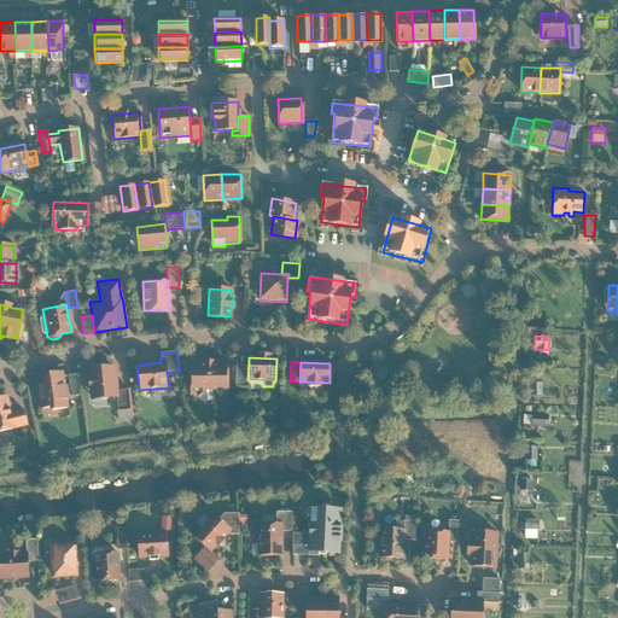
[(227,363),(190,363),(191,394),(227,394),(227,363)]
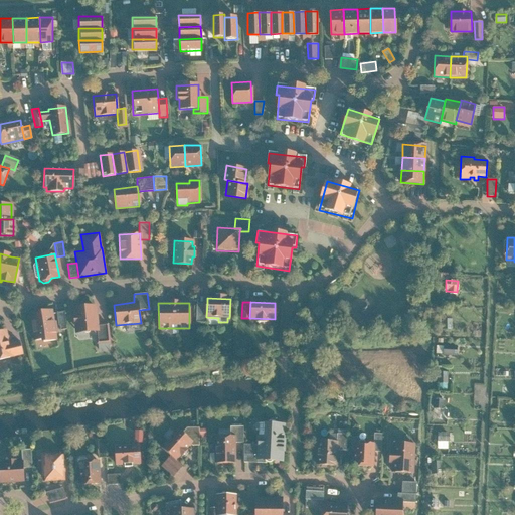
[(206,317),(207,304),(196,304),(195,321),(206,322),(206,317)]
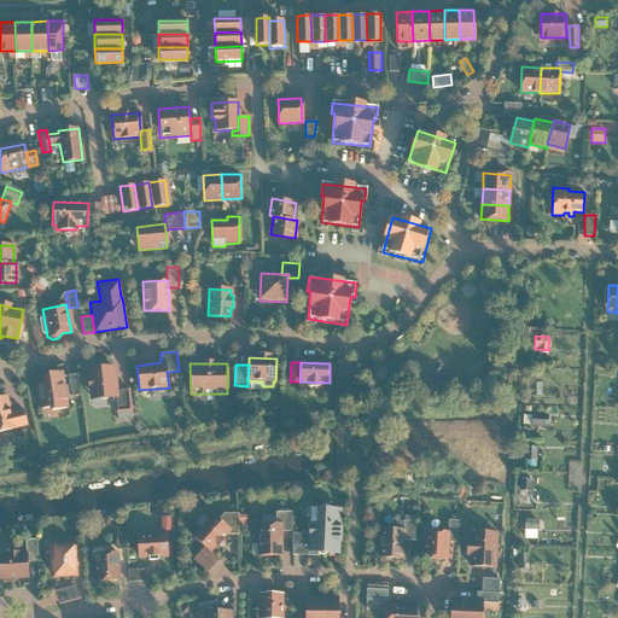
[(115,391),(112,367),(88,369),(91,397),(115,395),(115,391)]
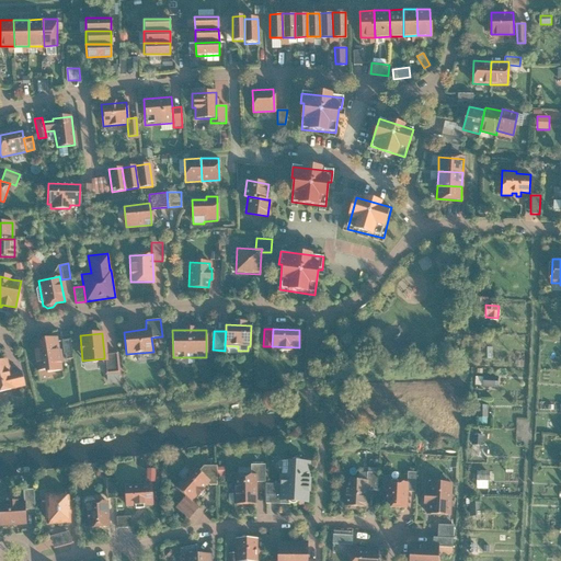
[(59,371),(55,339),(41,341),(41,344),(35,345),(38,371),(46,369),(46,373),(59,371)]
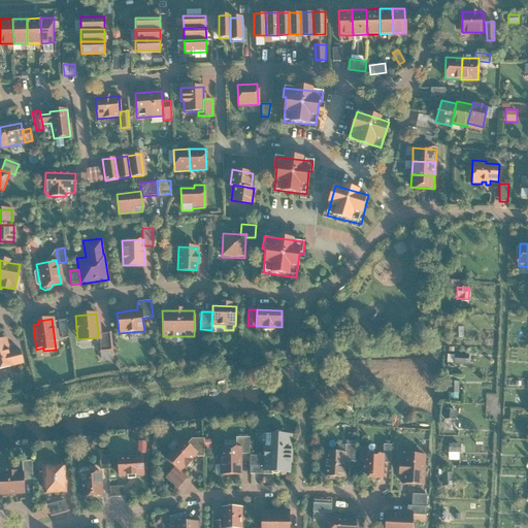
[(67,337),(64,320),(57,321),(59,333),(60,333),(61,338),(67,337)]
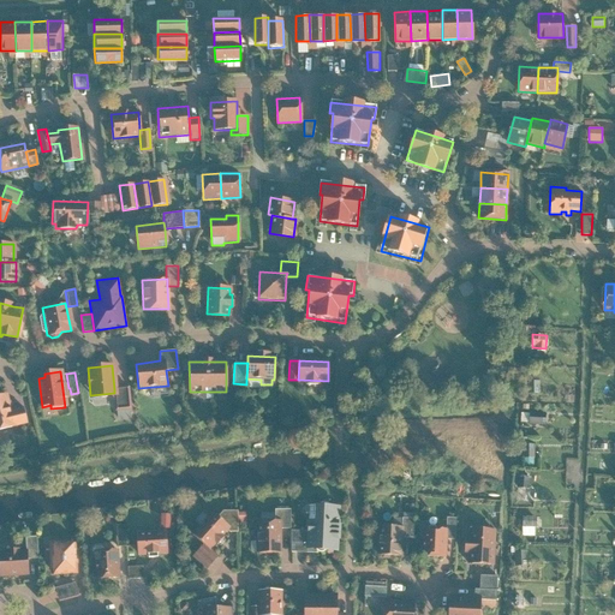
[(541,393),(539,381),(529,381),(529,394),(541,393)]
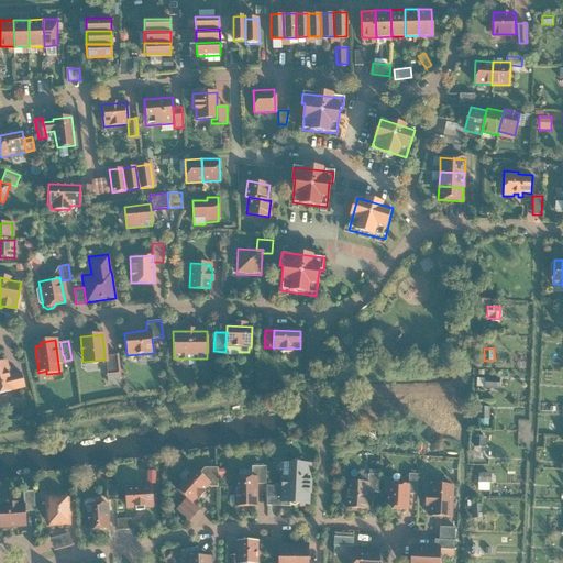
[(117,355),(105,356),(105,360),(106,375),(119,374),(117,355)]
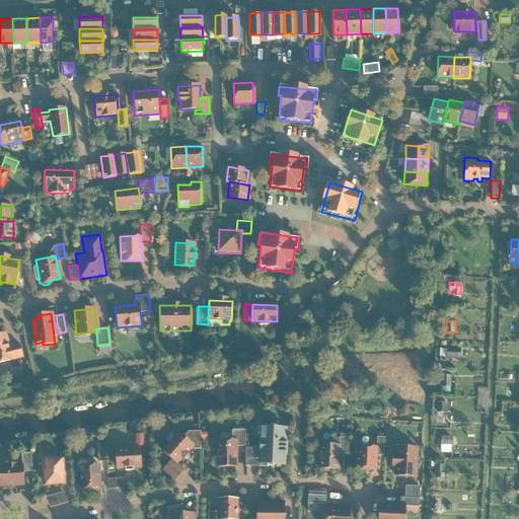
[(6,332),(0,334),(0,361),(22,357),(20,345),(9,347),(6,332)]
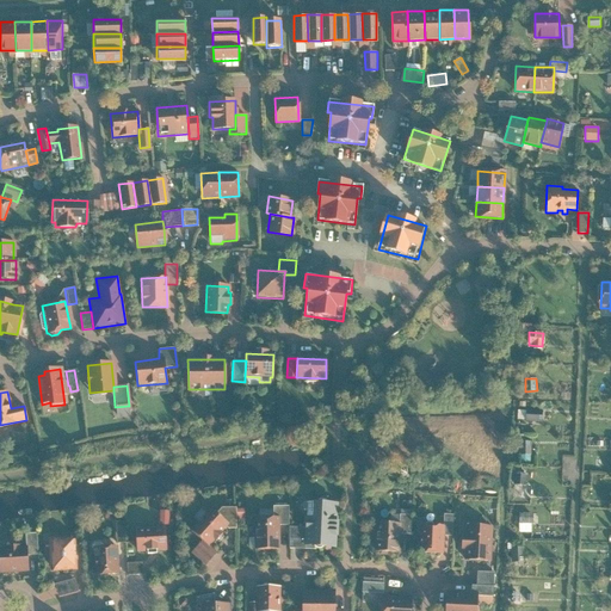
[(542,421),(542,409),(518,409),(518,421),(542,421)]
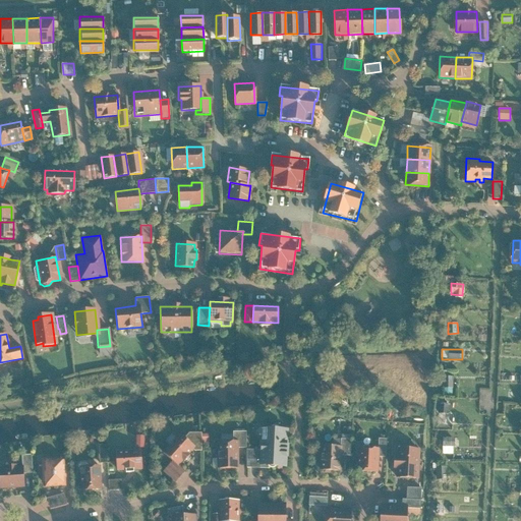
[(444,375),(445,390),(453,390),(453,375),(444,375)]
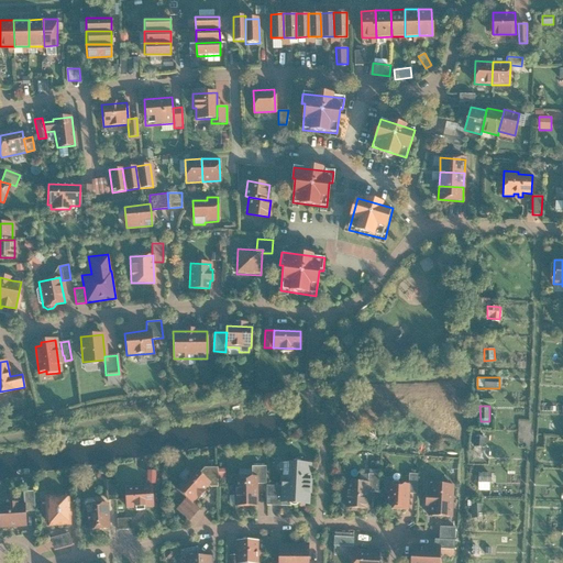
[(484,446),(484,435),(474,435),(474,446),(484,446)]
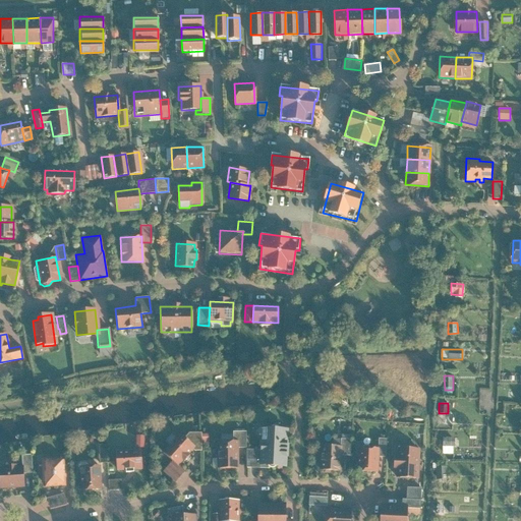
[(287,429),(258,427),(257,451),(244,450),(243,465),(284,467),(287,429)]
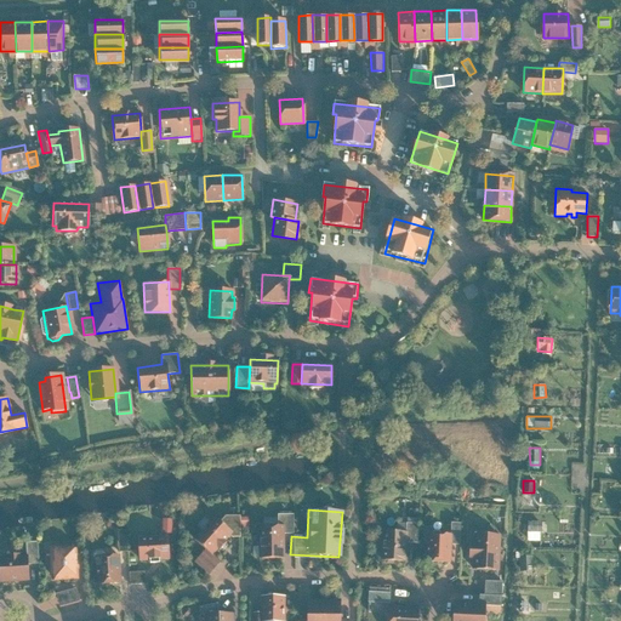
[(275,524),(256,524),(256,559),(283,559),(283,534),(291,534),(292,513),(275,513),(275,524)]
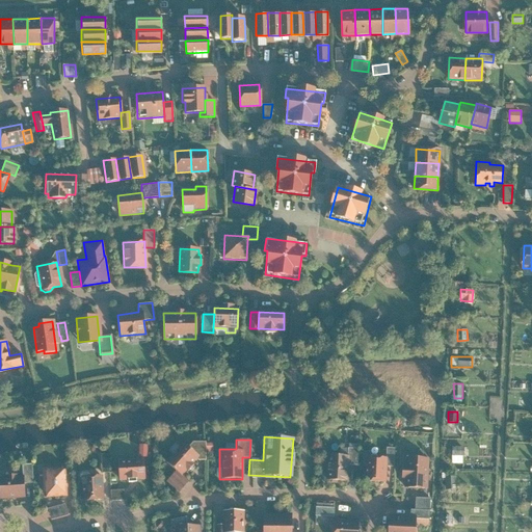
[(202,457),(183,442),(165,461),(177,471),(166,482),(180,494),(190,481),(185,476),(202,457)]
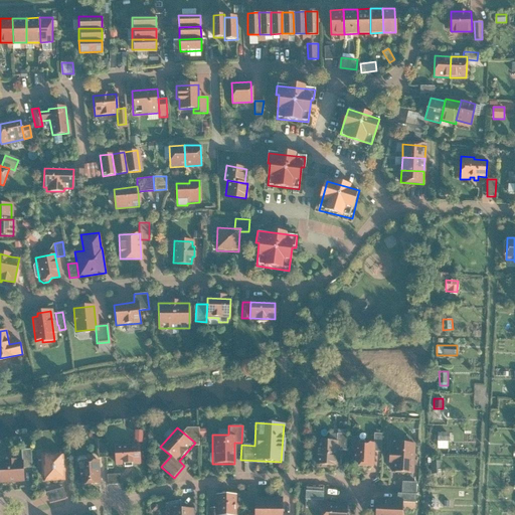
[(375,442),(356,441),(354,466),(374,468),(376,452),(382,452),(384,434),(376,433),(375,442)]
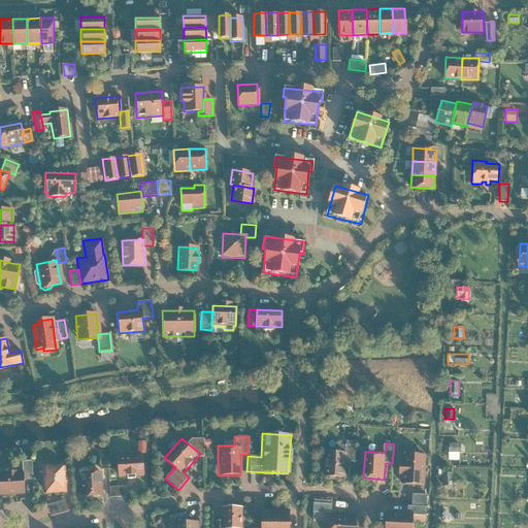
[(347,454),(327,453),(325,477),(345,480),(347,463),(358,464),(359,447),(348,446),(347,454)]
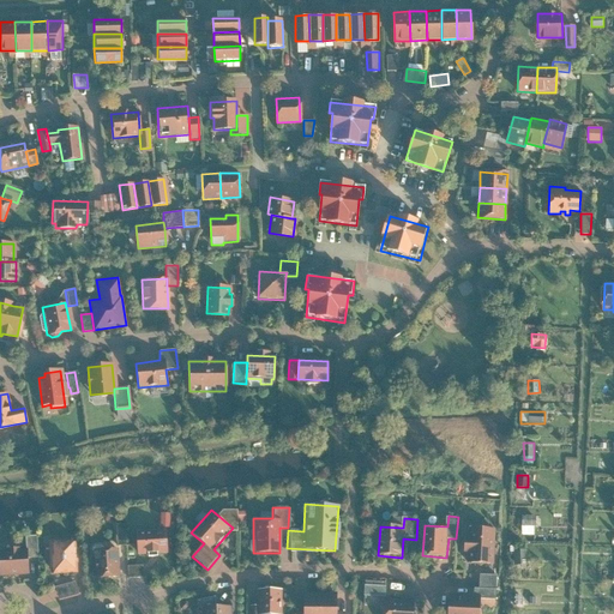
[(128,522),(115,523),(116,545),(128,545),(128,522)]
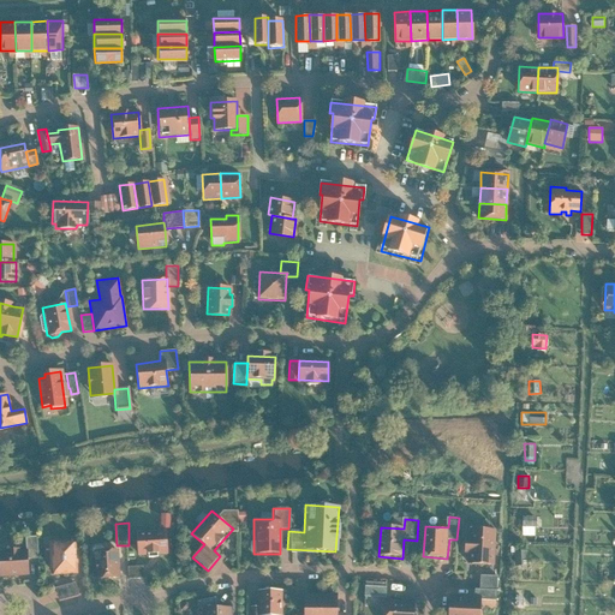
[(499,529),(467,526),(465,566),(496,567),(499,529)]
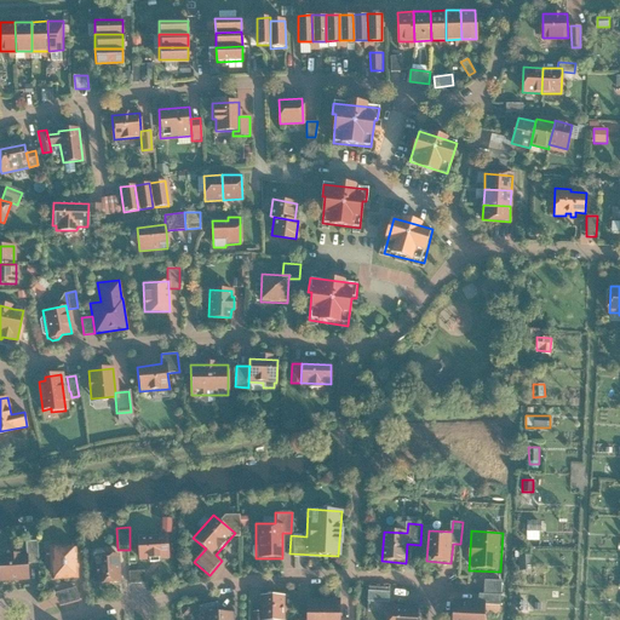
[(170,533),(138,537),(139,562),(172,560),(170,533)]
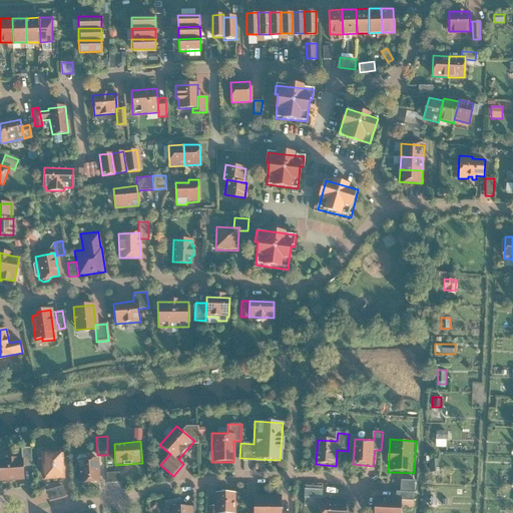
[(22,459),(0,459),(0,482),(24,481),(23,468),(33,467),(31,448),(21,448),(22,459)]
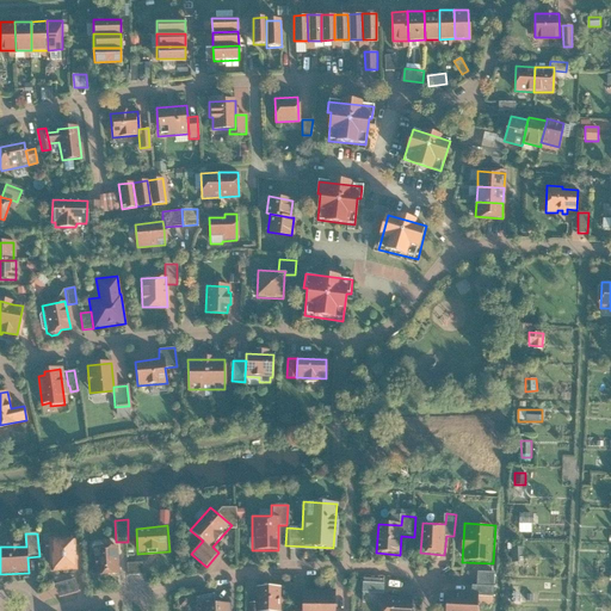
[(76,538),(45,539),(47,572),(78,571),(76,538)]
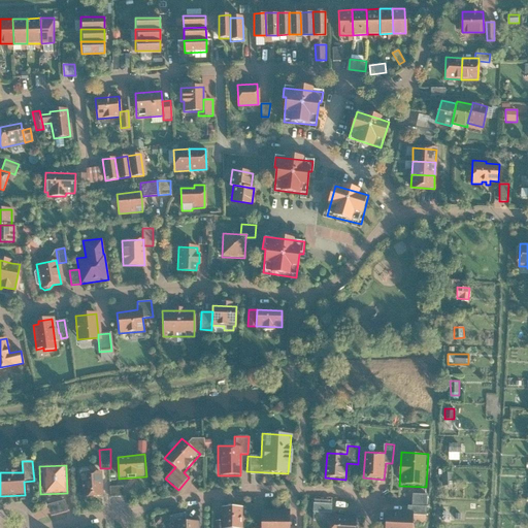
[(102,471),(80,472),(81,497),(103,497),(102,471)]
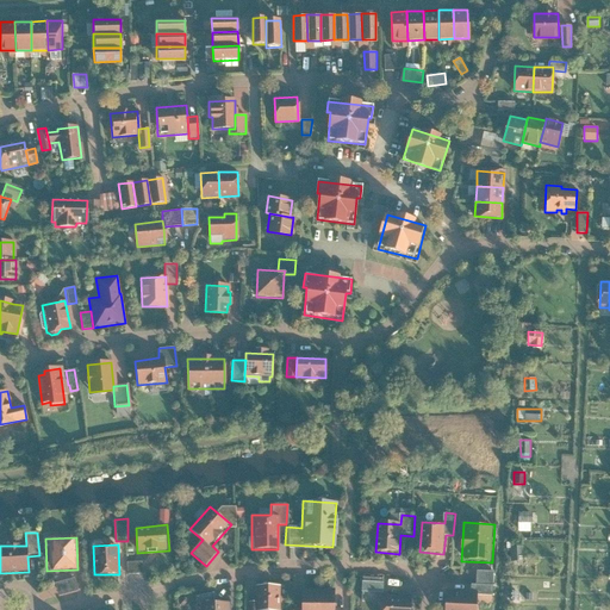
[(523,561),(523,547),(512,546),(512,560),(523,561)]
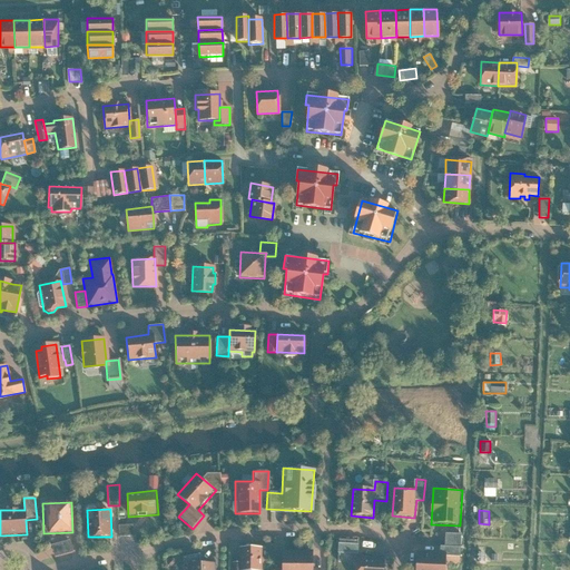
[(133,524),(118,526),(119,536),(126,536),(125,532),(133,531),(133,524)]
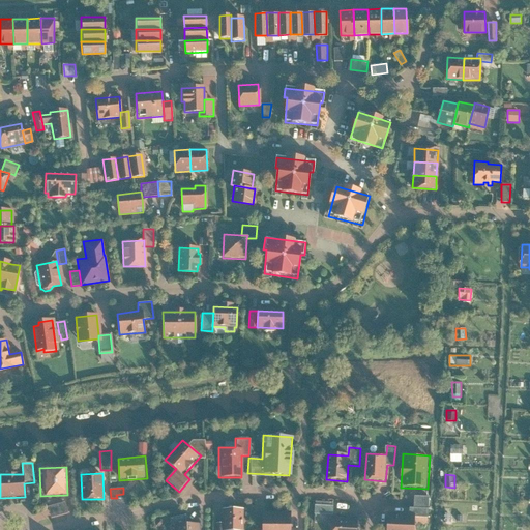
[(415,516),(389,514),(388,529),(416,529),(417,517),(430,518),(431,497),(416,497),(415,516)]
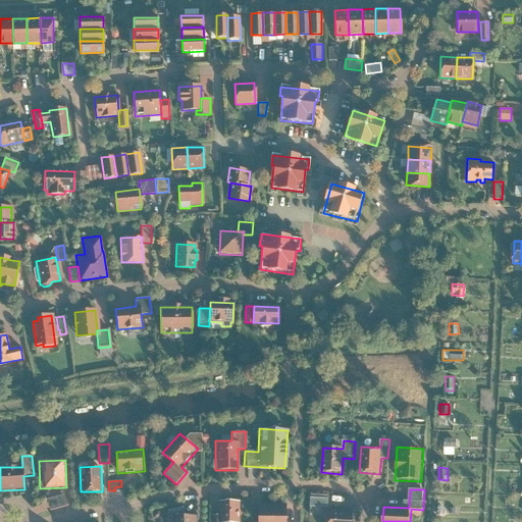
[(48,497),(49,509),(66,506),(64,494),(48,497)]
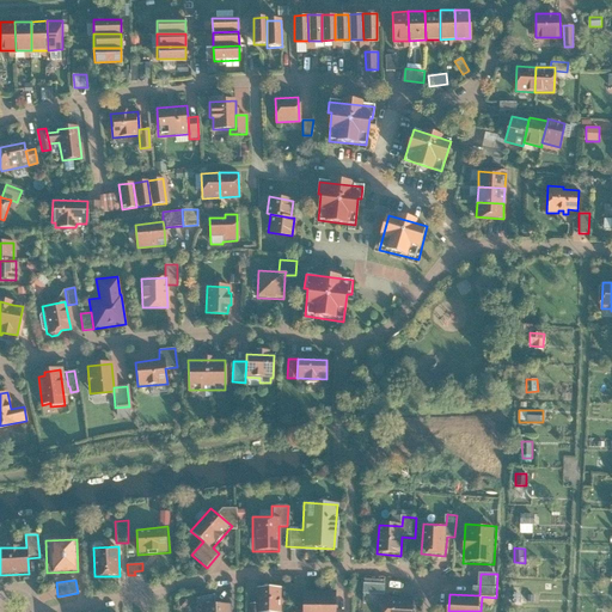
[(363,583),(362,594),(384,595),(385,585),(363,583)]
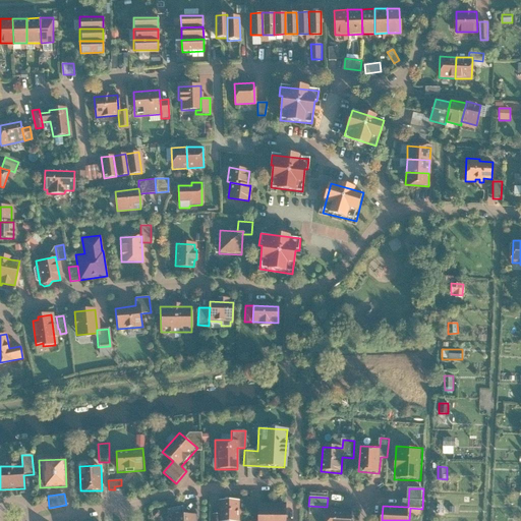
[(221,515),(220,520),(237,520),(238,516),(241,513),(238,509),(238,501),(221,501),(221,515)]
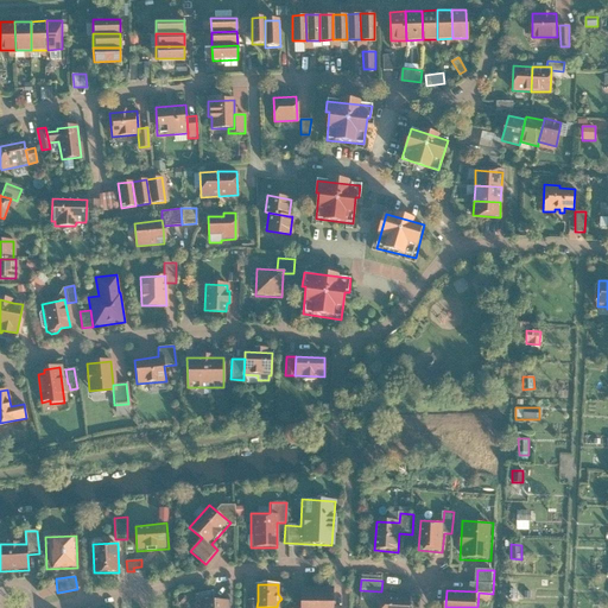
[(301,607),(317,607),(317,590),(302,589),(301,607)]
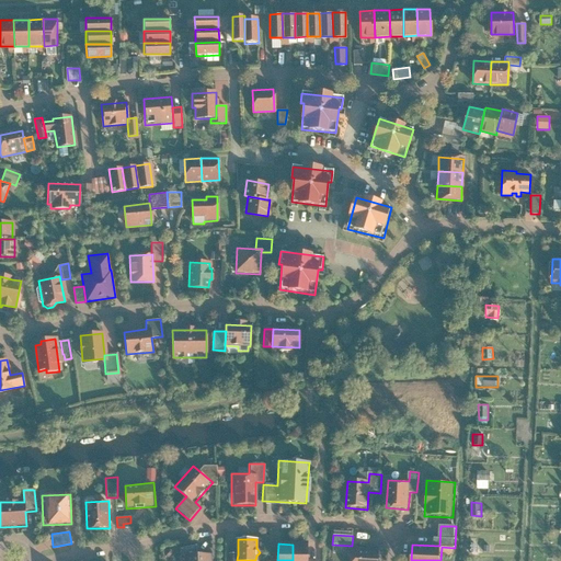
[(293,545),(293,560),(307,560),(308,560),(308,545),(293,545)]
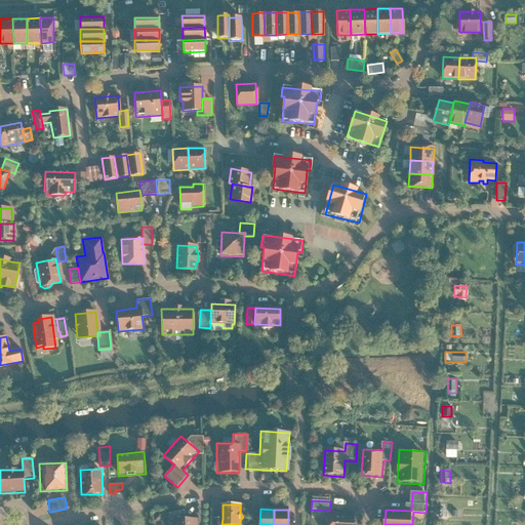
[(329,513),(328,524),(353,524),(354,517),(339,516),(339,514),(329,513)]
